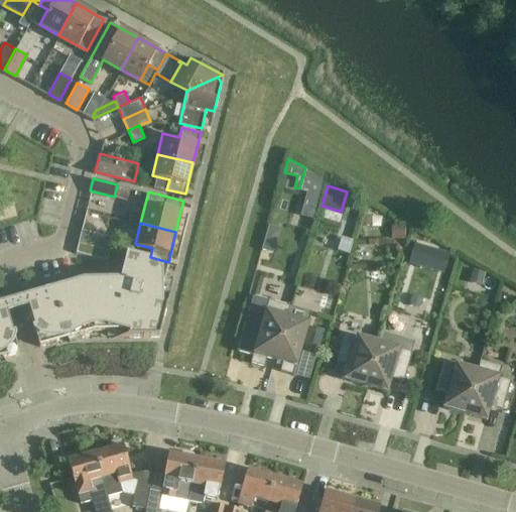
[(404,223),(392,223),(392,237),(405,236),(404,223)]
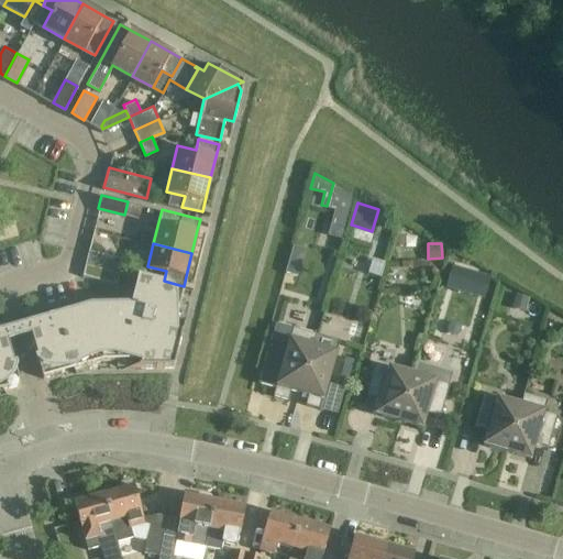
[(85,262),(119,271),(122,258),(88,249),(85,262)]
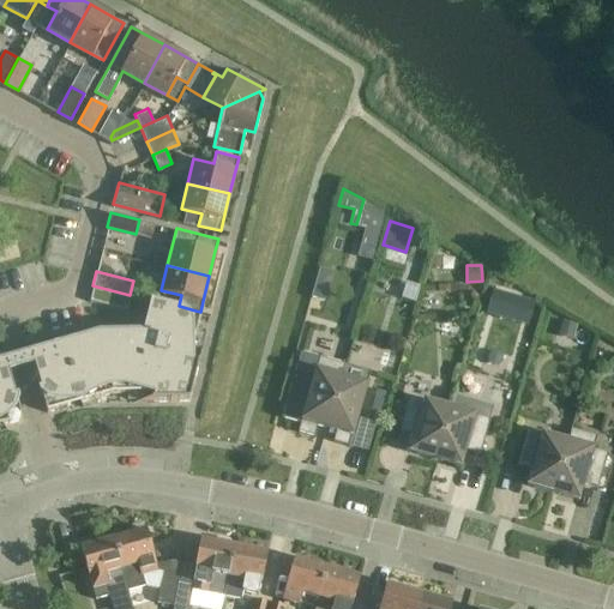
[(130,295),(92,285),(90,299),(127,308),(130,295)]
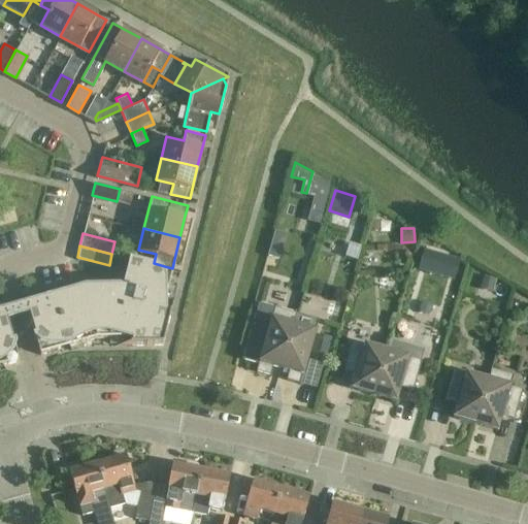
[(424,248),(418,267),(453,277),(459,258),(424,248)]
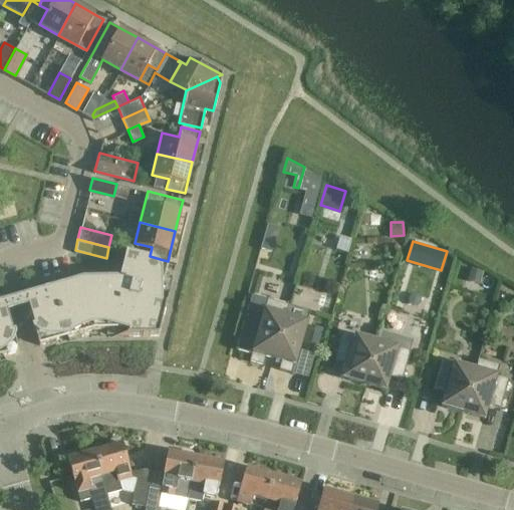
[(67,335),(127,334),(158,333),(166,302),(159,301),(159,288),(161,289),(168,261),(164,260),(150,256),(125,250),(118,279),(117,284),(83,285),(26,301),(26,303),(27,302),(39,343),(67,335)]
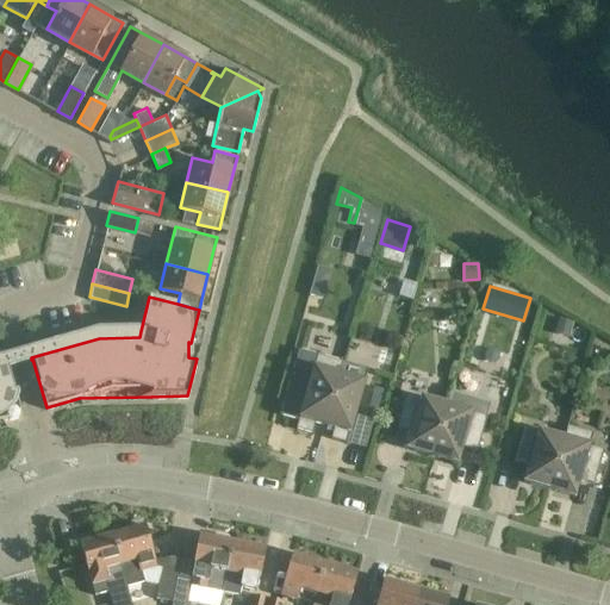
[(559,317),(555,331),(568,335),(572,322),(559,317)]
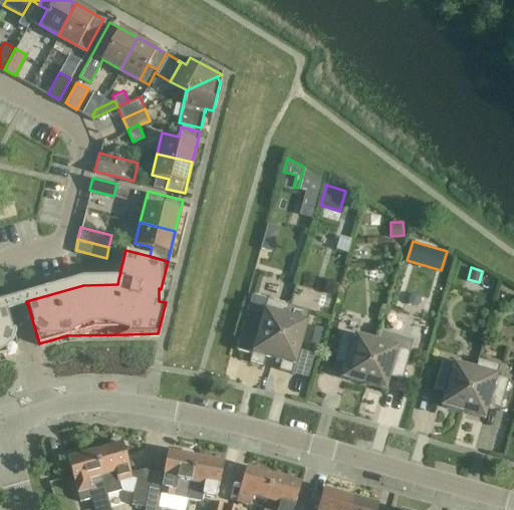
[(252,293),(237,348),(251,352),(249,359),(263,363),(265,354),(273,356),(289,303),(252,293)]
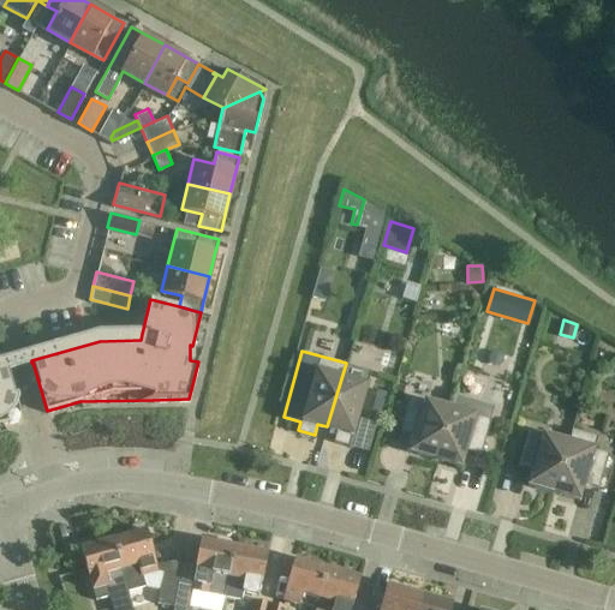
[(346,363),(327,426),(336,429),(334,441),(350,446),(351,443),(366,448),(372,424),(357,420),(359,414),(368,382),(371,370),(346,363)]
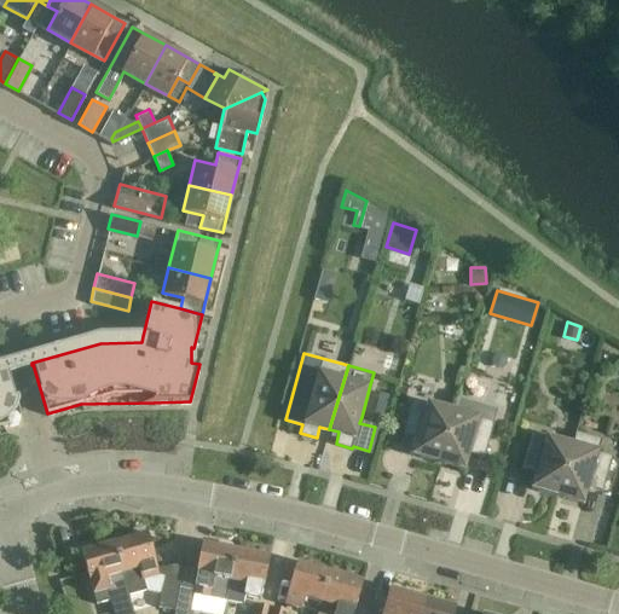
[(0,427),(22,421),(7,372),(9,371),(9,370),(0,371),(0,427)]
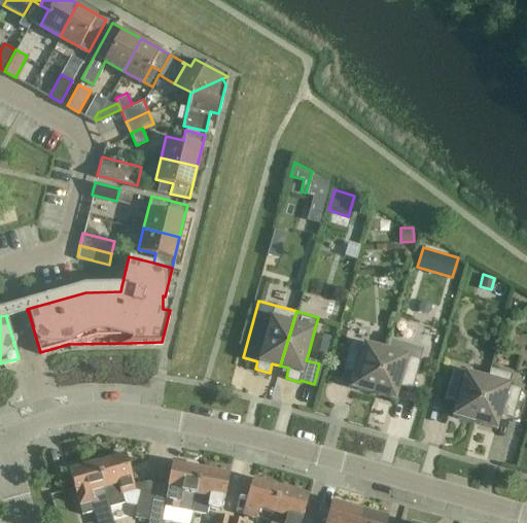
[(395,398),(398,388),(399,384),(412,387),(418,368),(421,358),(424,346),(389,337),(386,348),(374,392),(395,398)]
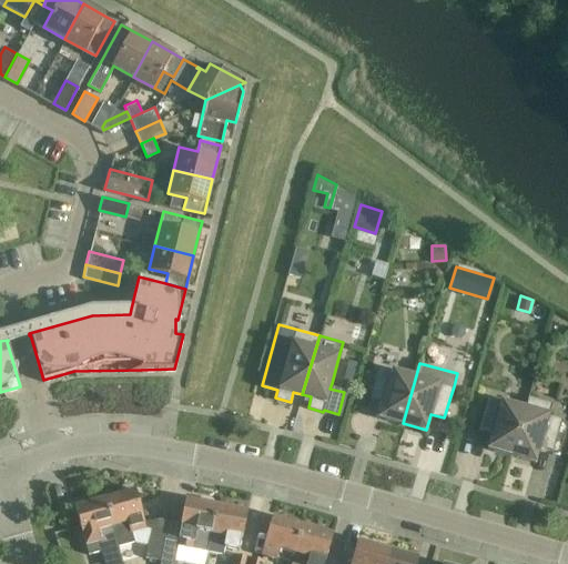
[(383,401),(382,405),(378,416),(403,423),(416,375),(393,369),(392,369),(378,365),(376,375),(369,396),(383,401)]
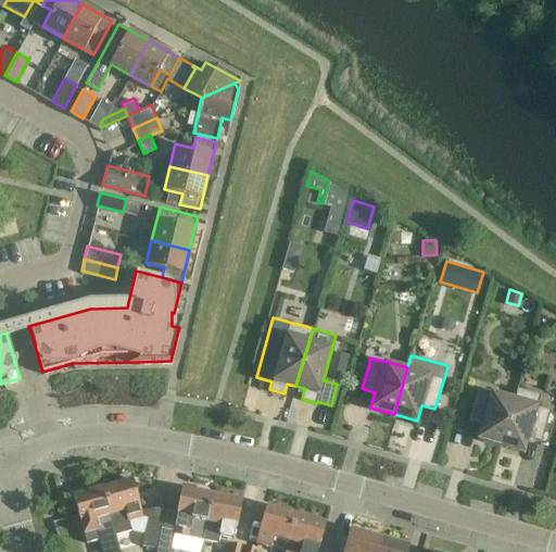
[(336,367),(333,376),(343,379),(346,371),(344,369),(336,367)]
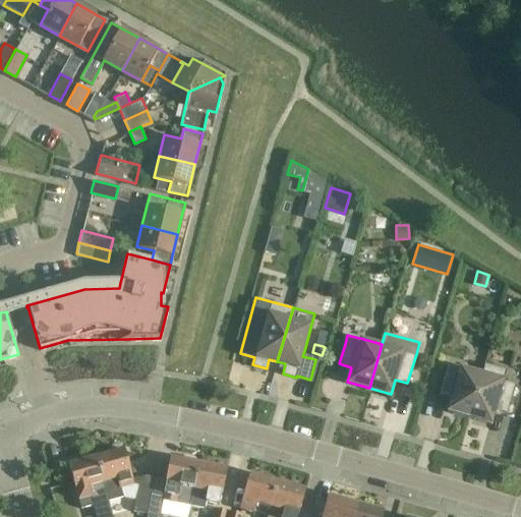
[(490,422),(494,412),(495,408),(508,411),(516,383),(503,379),(506,368),(484,362),(481,372),(469,416),(490,422)]
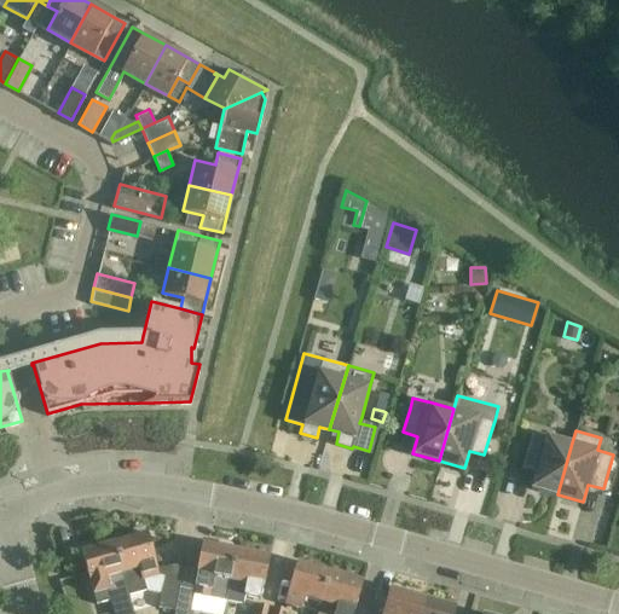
[(557,494),(572,442),(547,435),(531,432),(521,465),(537,470),(531,487),(557,494)]
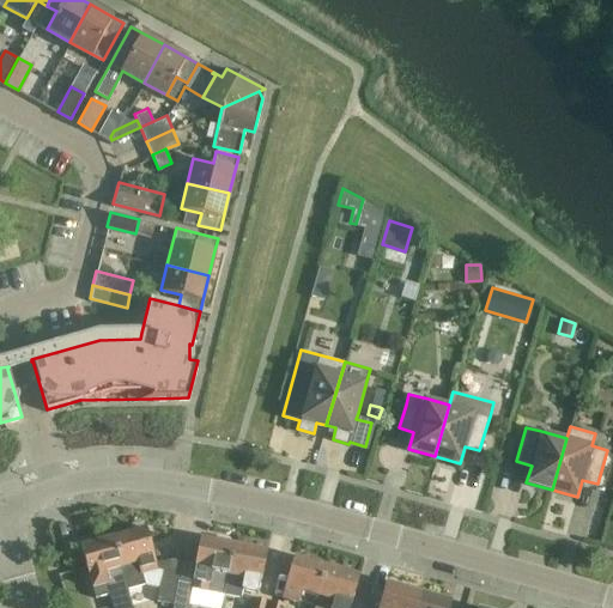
[(145,582),(141,572),(157,567),(145,526),(113,535),(127,588),(145,582)]
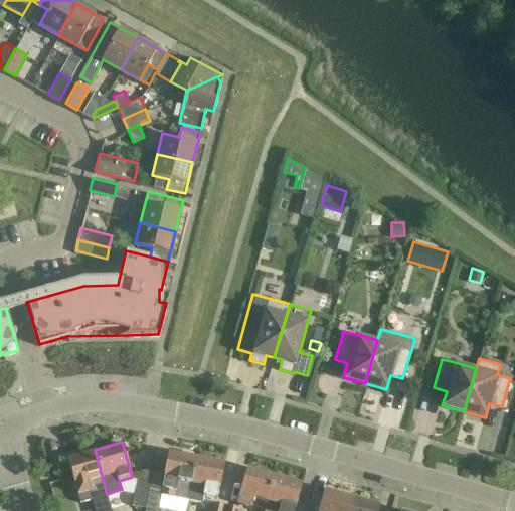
[(92,498),(107,494),(95,450),(67,457),(74,482),(77,492),(89,489),(92,498)]
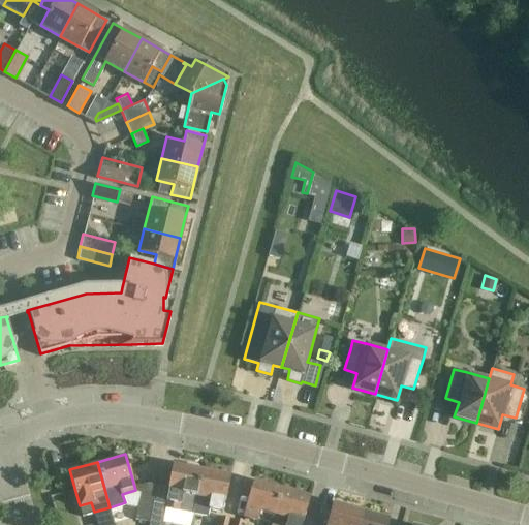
[(179,508),(192,512),(194,505),(201,468),(173,463),(167,489),(168,490),(166,499),(180,502),(179,508)]
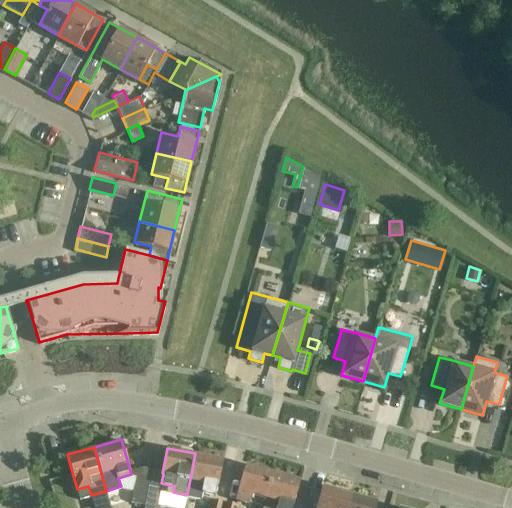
[(217,484),(219,478),(222,458),(195,453),(188,489),(186,495),(201,498),(202,491),(215,494),(217,484)]
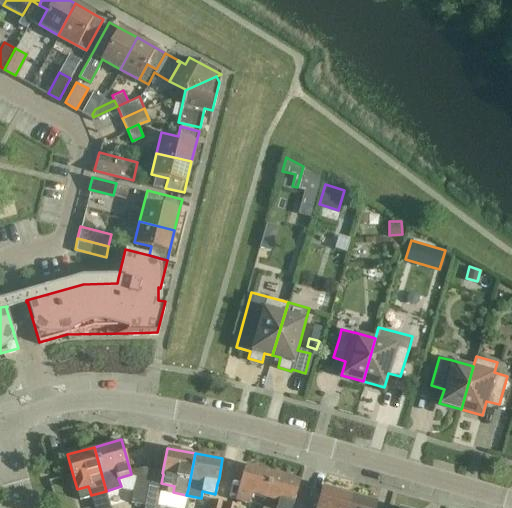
[(252,492),(265,496),(262,507),(263,507),(274,472),(246,463),(238,488),(239,489),(236,498),(249,502),(252,492)]
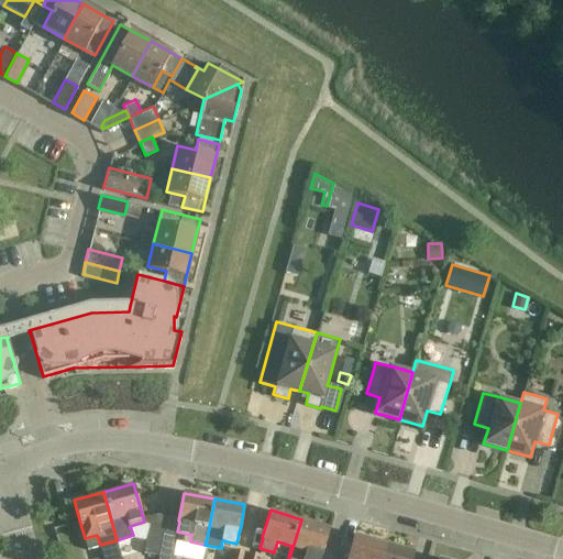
[(301,519),(289,558),(319,558),(321,555),(330,527),(301,519)]
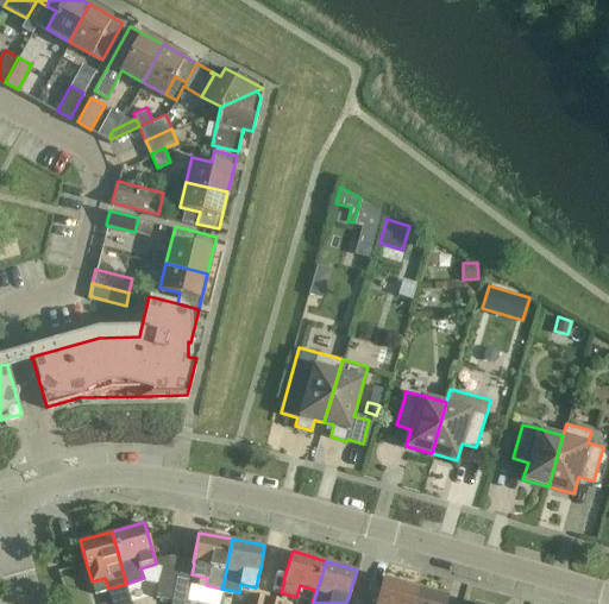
[(173,598),(176,580),(179,568),(162,565),(156,595),(173,598)]
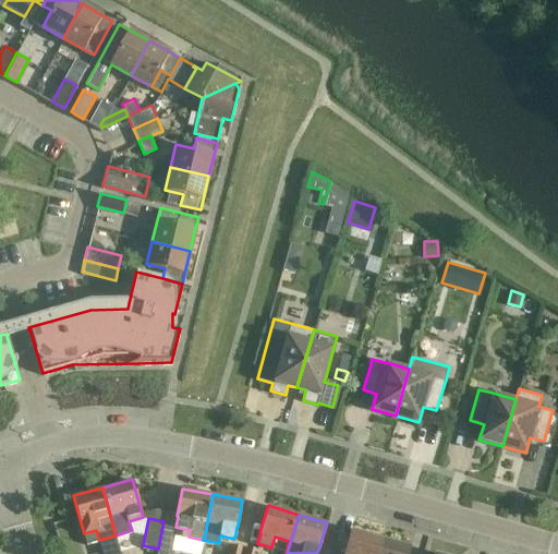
[(352,529),(346,551),(344,553),(377,553),(383,538),(352,529)]
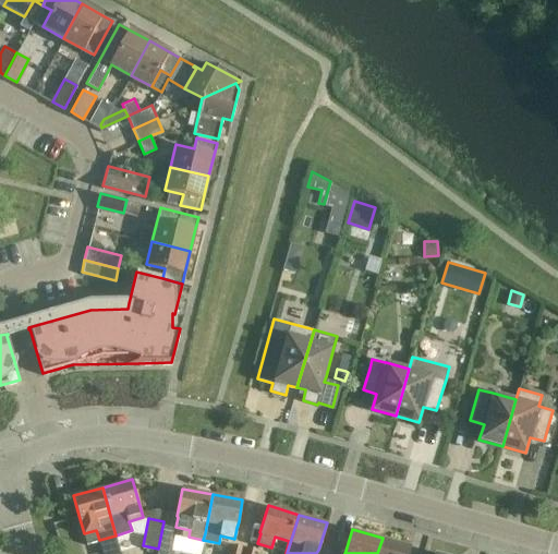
[(161,532),(158,549),(157,553),(170,553),(174,534),(161,532)]
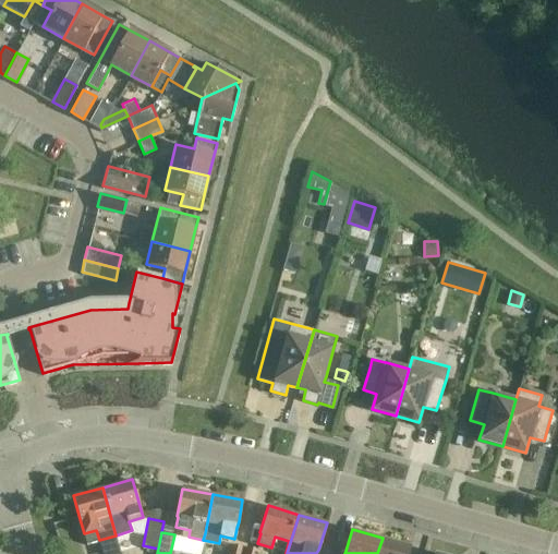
[(383,538),(377,553),(408,553),(411,546),(383,538)]
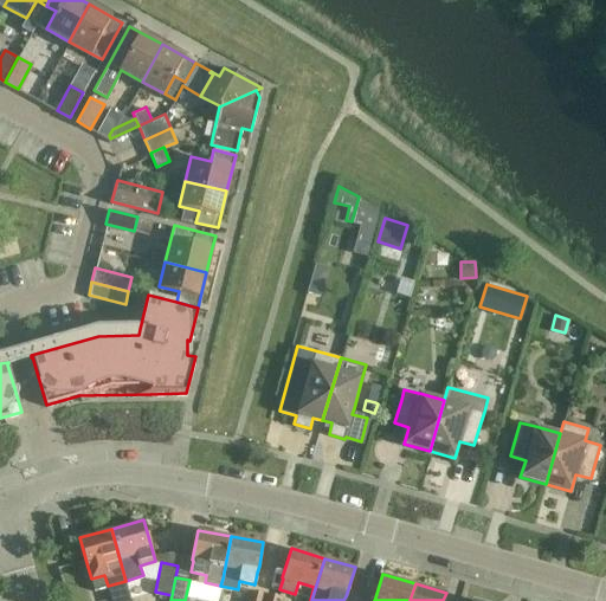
[(263,600),(265,593),(250,588),(246,600),(263,600)]
